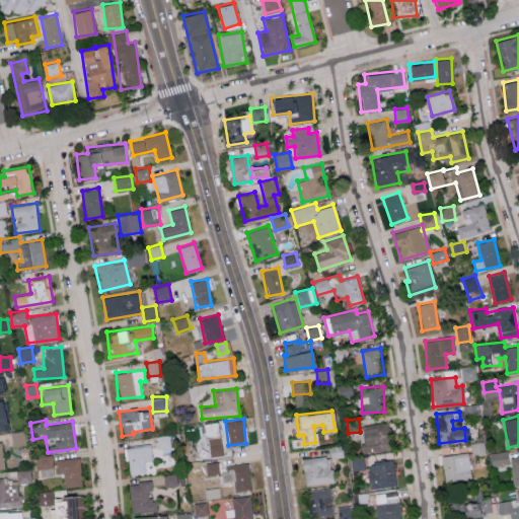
[(218,436),(217,422),(204,423),(205,437),(218,436)]
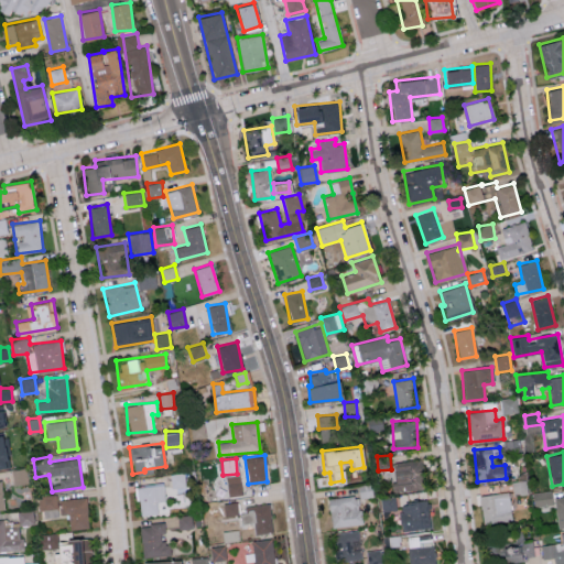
[(391,462),(394,491),(423,489),(420,458),(391,462)]
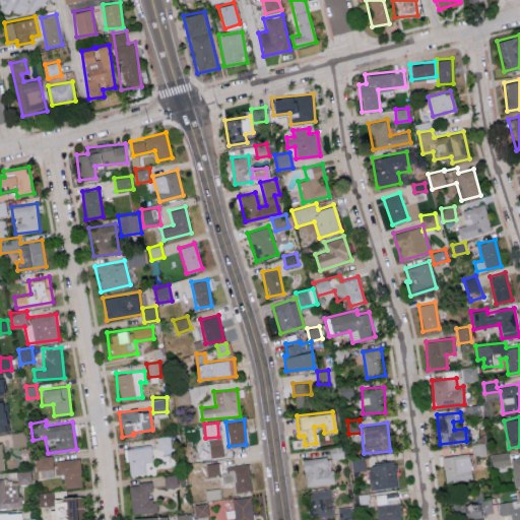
[(11,433),(11,446),(25,446),(24,432),(11,433)]
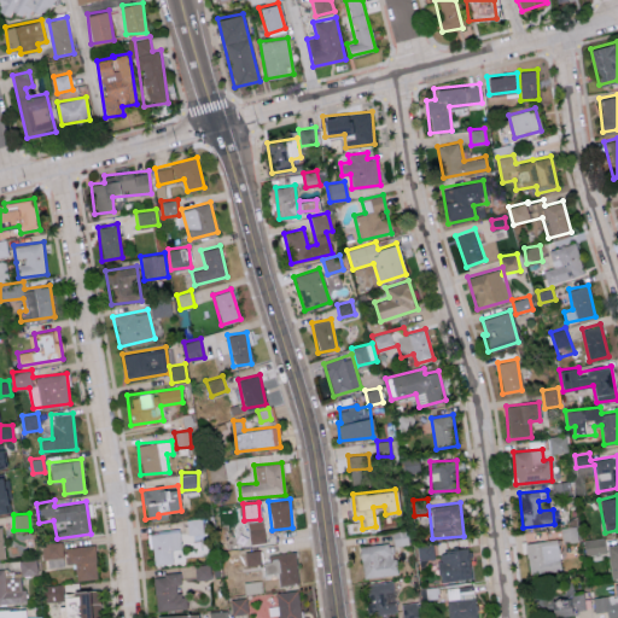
[(204,541),(202,518),(187,519),(188,542),(204,541)]
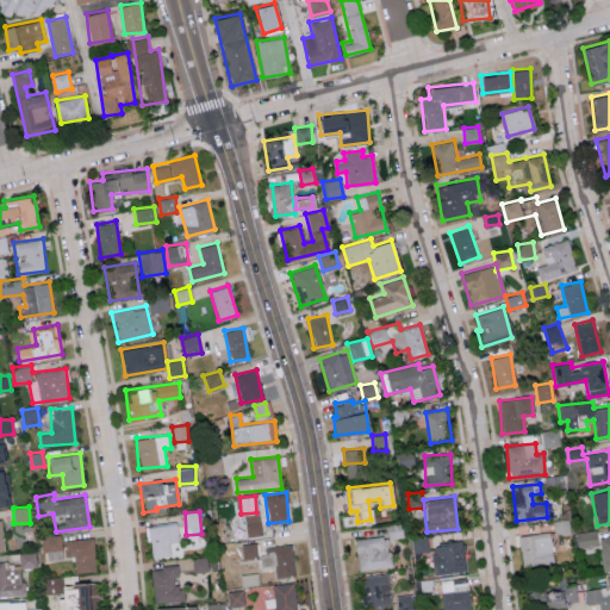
[(246,536),(261,535),(260,514),(244,515),(246,536)]
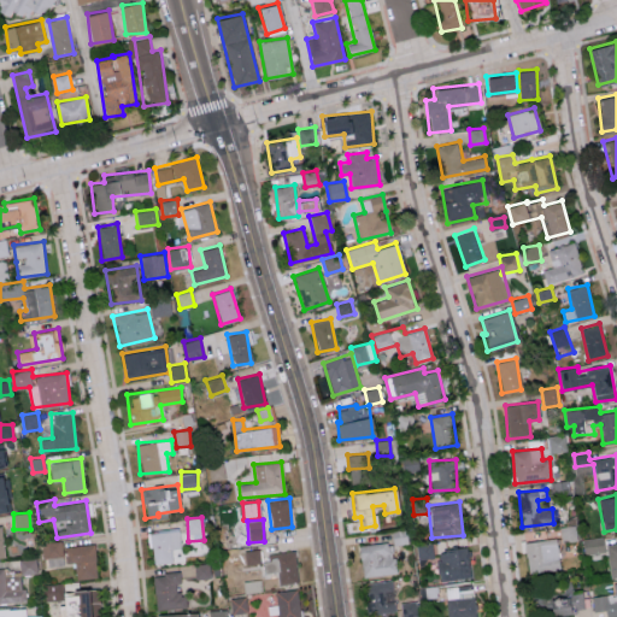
[(559,526),(560,542),(576,540),(575,524),(559,526)]
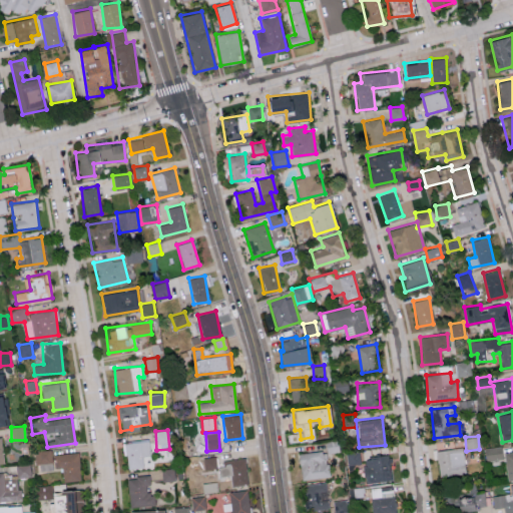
[(150,455),(148,440),(124,443),(127,469),(142,467),(141,456),(150,455)]
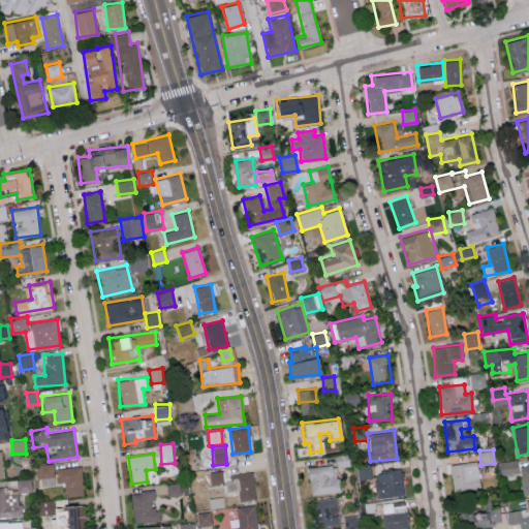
[(520,473),(522,494),(528,493),(528,464),(517,466),(517,460),(500,461),(501,474),(520,473)]
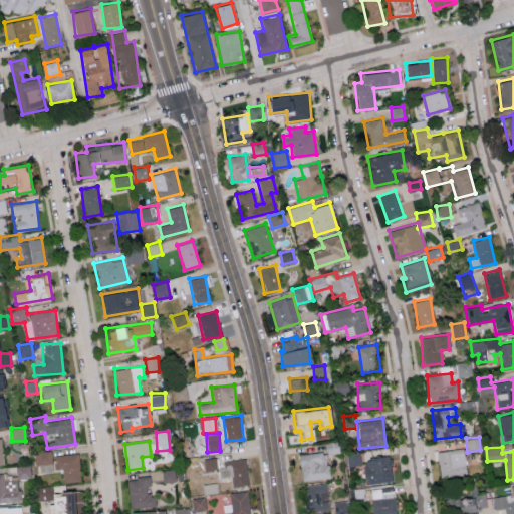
[(439,476),(465,473),(463,448),(437,451),(439,476)]
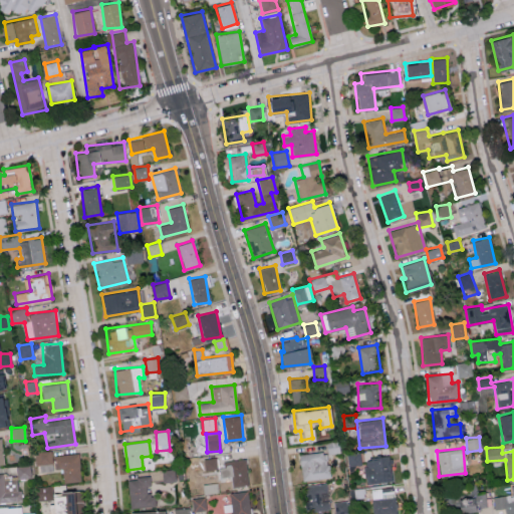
[(35,451),(36,471),(52,471),(51,451),(35,451)]
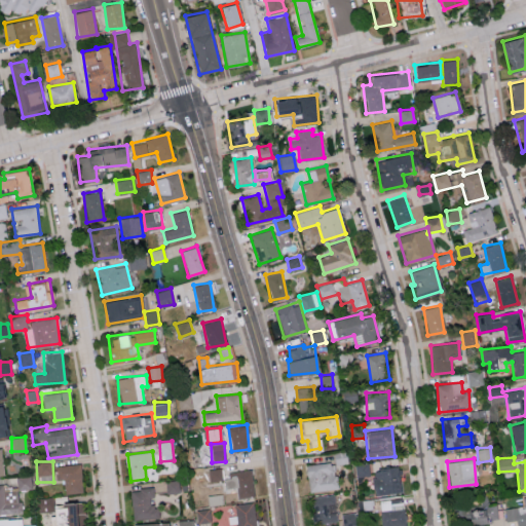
[(306,463),(308,490),(336,489),(335,462),(306,463)]
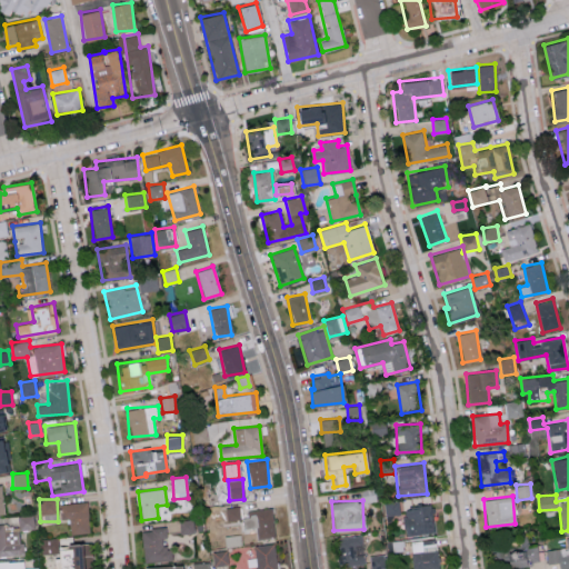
[(88,532),(87,501),(59,502),(60,519),(69,518),(69,533),(88,532)]
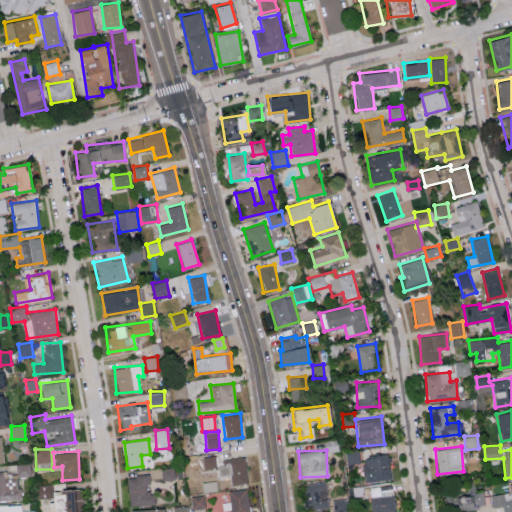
[(362,457),(365,481),(390,479),(387,454),(362,457)]
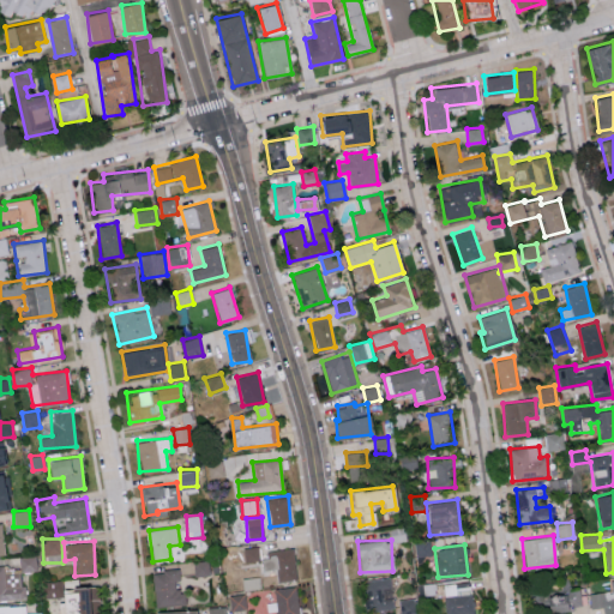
[(240,567),(247,564),(239,546),(223,553),(228,564),(236,560),(240,567)]
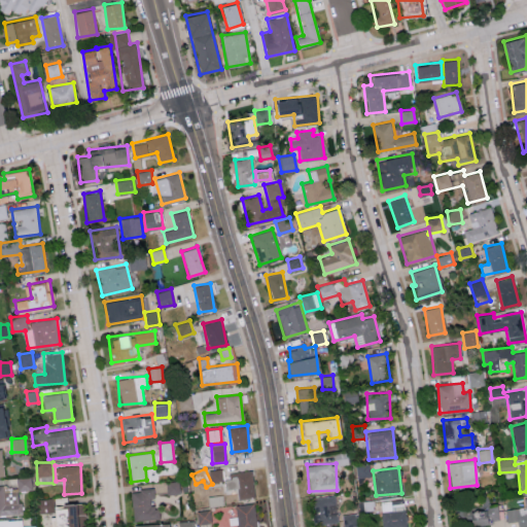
[(222,481),(221,468),(209,469),(210,482),(222,481)]
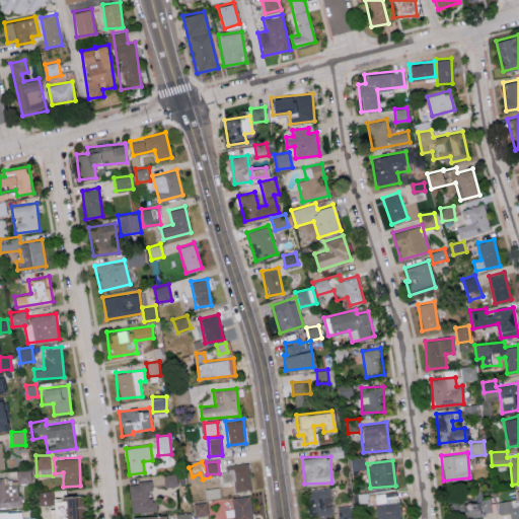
[(221,467),(223,484),(230,483),(231,492),(250,490),(248,465),(221,467)]
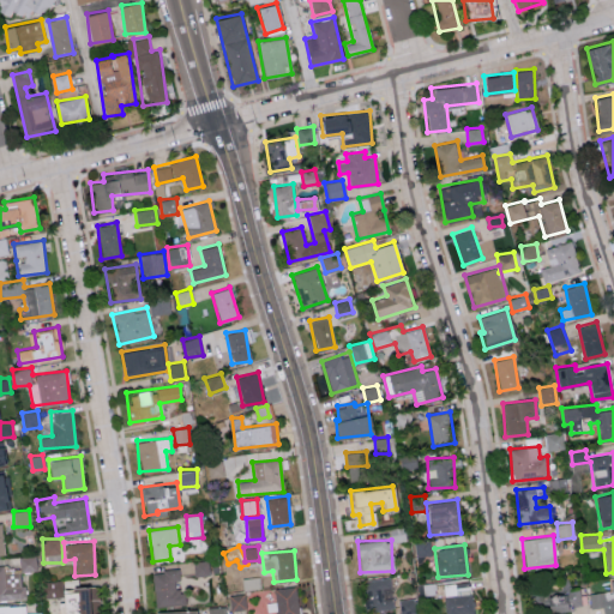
[(19,571),(36,571),(36,555),(19,555),(19,571)]
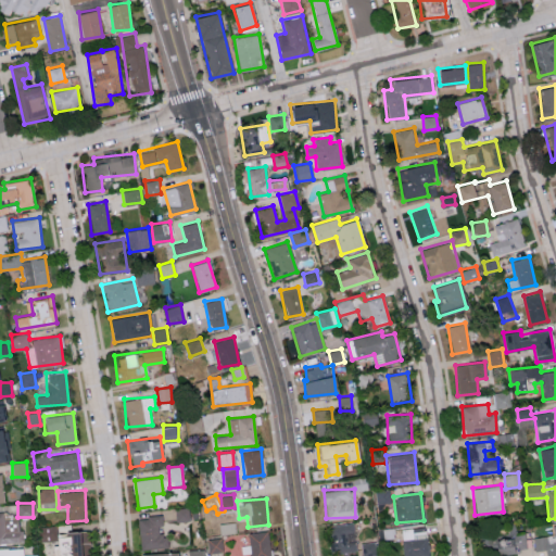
[(175,508),(176,521),(190,519),(188,507),(175,508)]
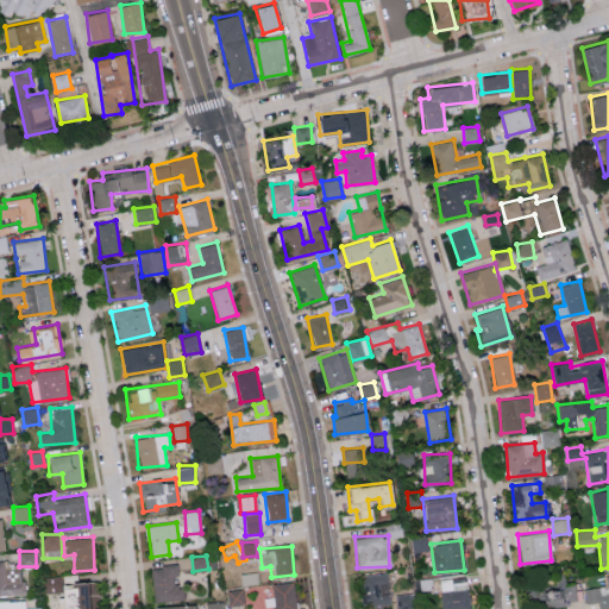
[(0,594),(22,594),(22,560),(0,560),(0,594)]
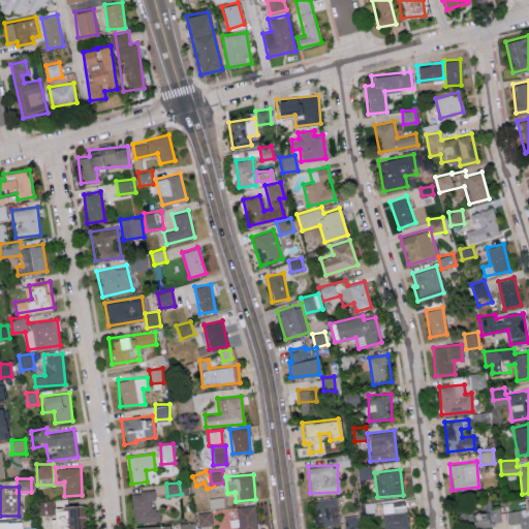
[(132,522),(158,521),(158,508),(152,508),(151,500),(154,500),(154,491),(131,492),(132,522)]
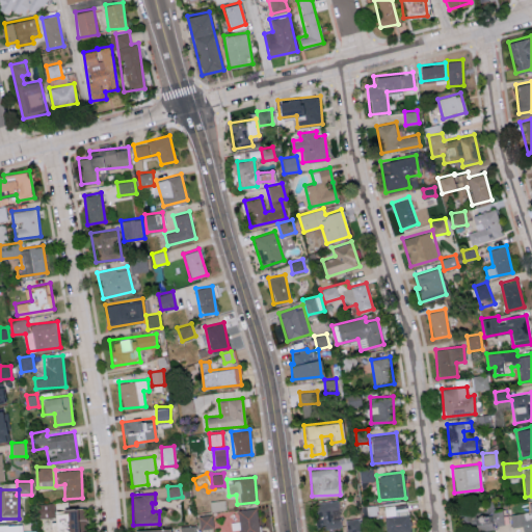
[(316,528),(340,527),(339,500),(315,501),(316,528)]
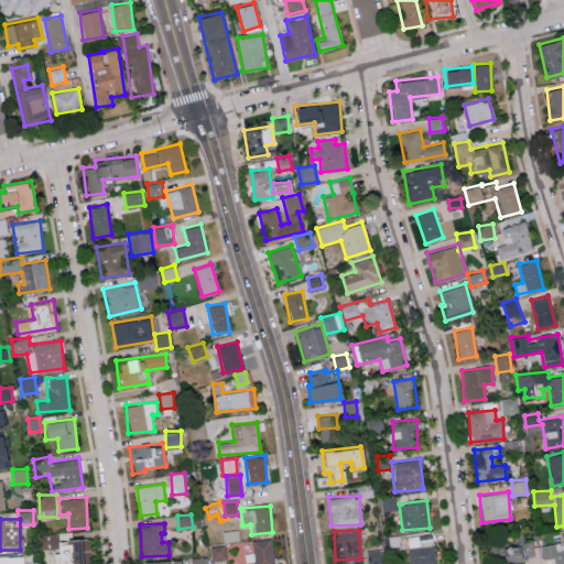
[(40,549),(55,548),(55,533),(40,533),(40,549)]
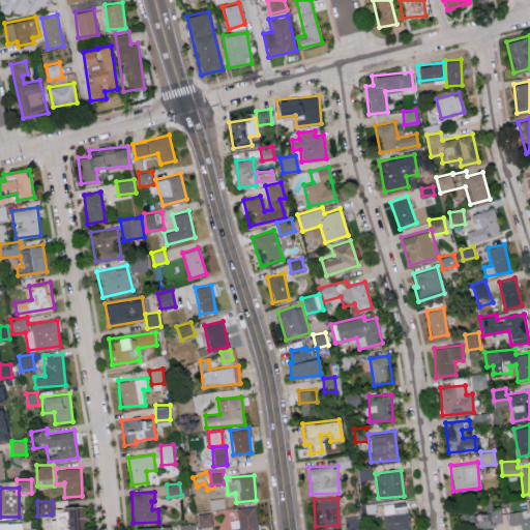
[(383,502),(383,529),(408,529),(407,502),(383,502)]
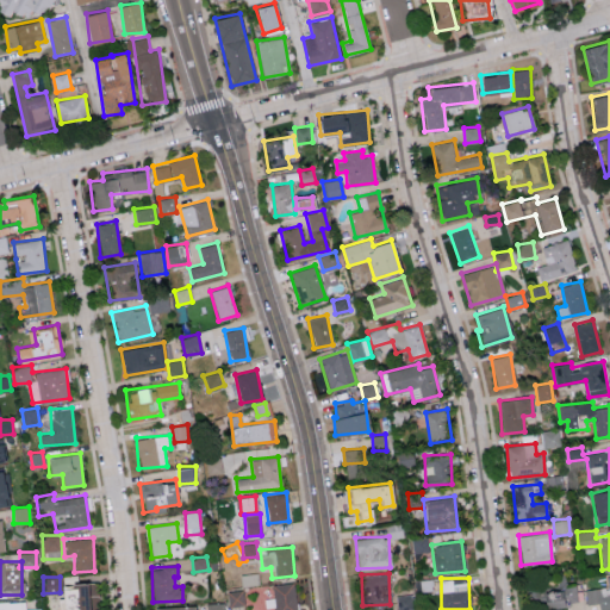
[(95,593),(95,583),(61,584),(61,609),(89,609),(89,593),(95,593)]
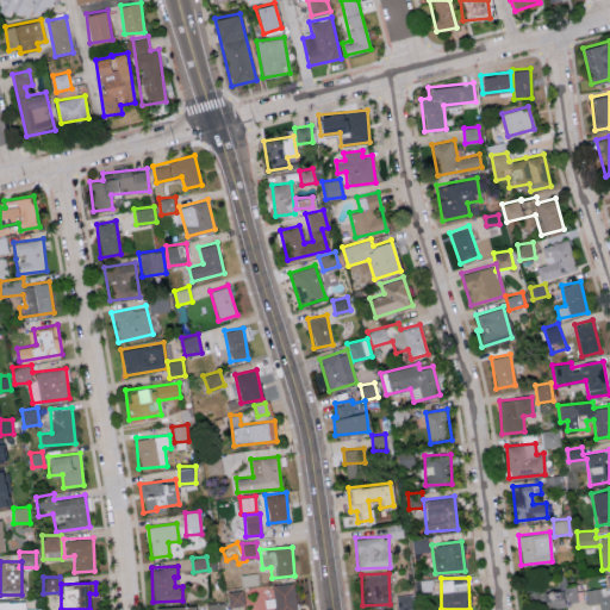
[(273,584),(274,609),(296,609),(296,583),(273,584)]
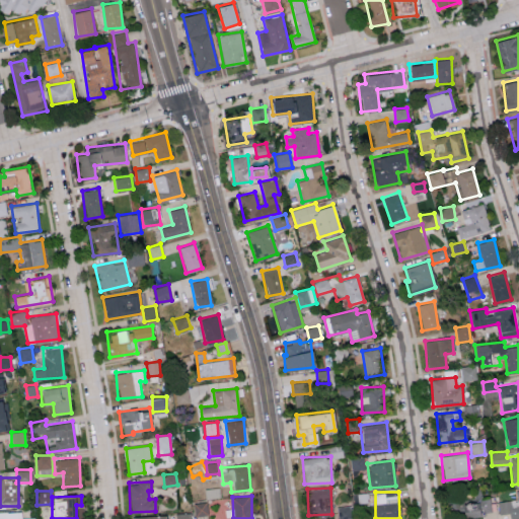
[(450,503),(451,511),(460,510),(462,518),(492,513),(490,497),(450,503)]
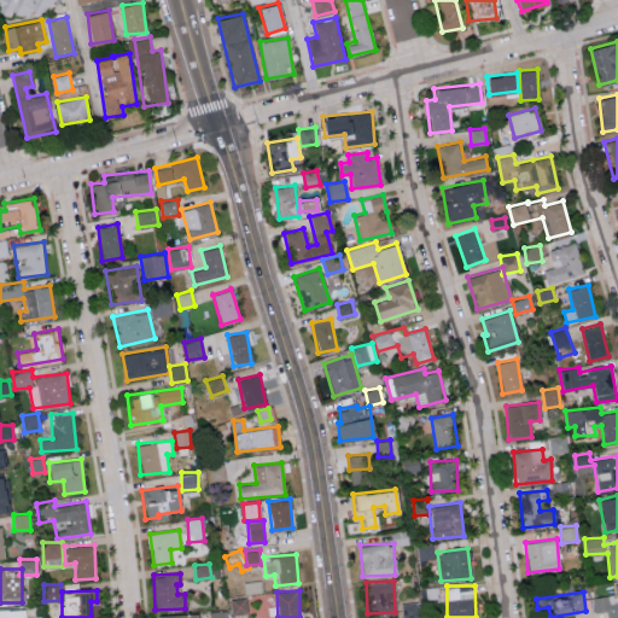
[(229,600),(232,614),(249,612),(246,596),(229,600)]
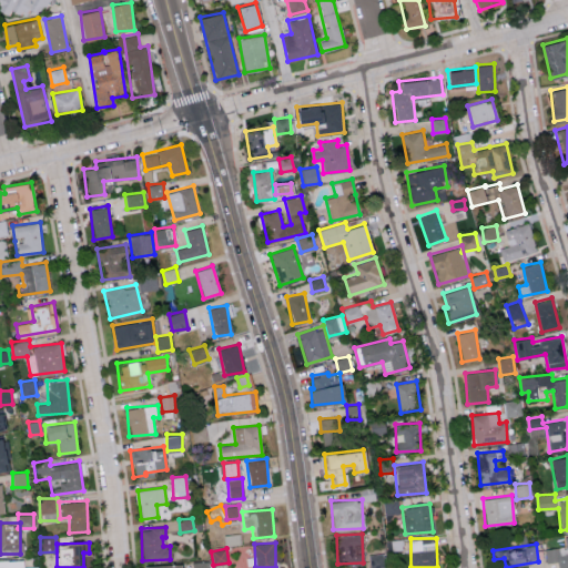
[(369,567),(384,567),(383,553),(368,554),(369,567)]
